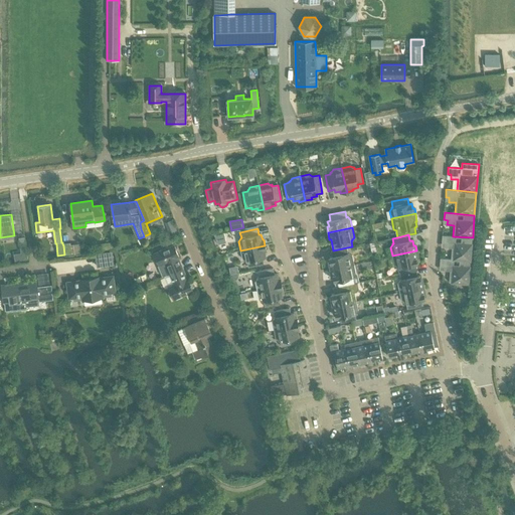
[(445,247),(452,247),(451,259),(471,261),(473,237),(453,236),(443,235),(442,242),(446,242),(445,247)]
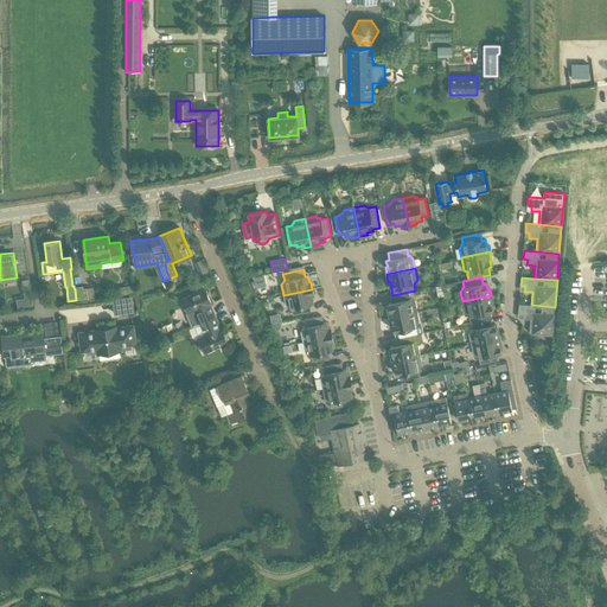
[(83,287),(74,287),(75,289),(75,291),(76,300),(76,302),(77,302),(89,301),(87,288),(83,289),(83,287)]
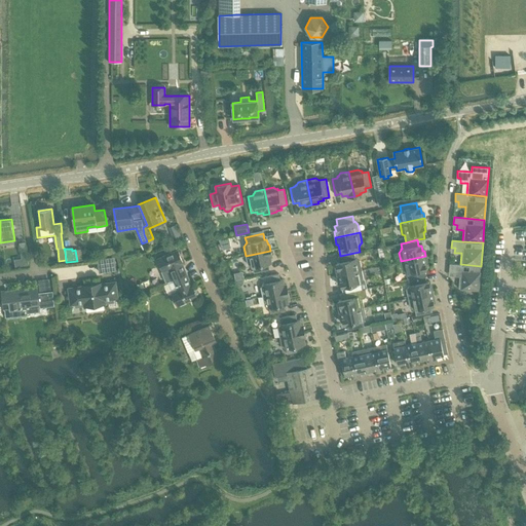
[(178,251),(157,259),(162,272),(164,276),(166,280),(186,272),(182,263),(183,263),(178,251)]
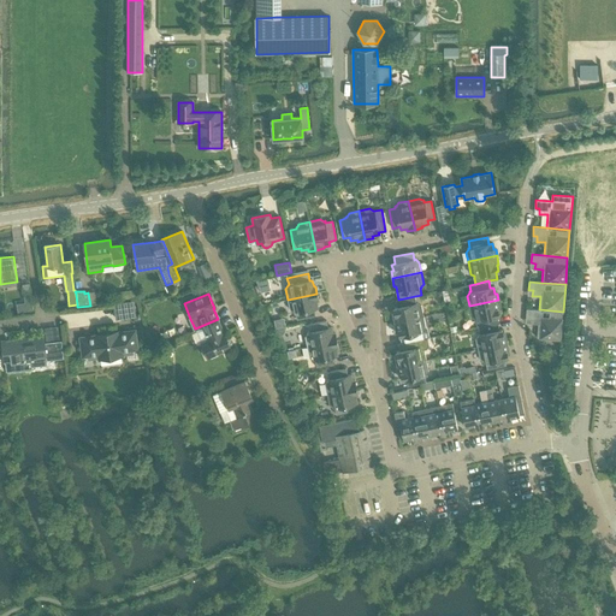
[(317,302),(319,301),(317,294),(288,300),(290,311),(294,313),(296,313),(297,320),(317,315),(314,309),(318,308),(317,302)]
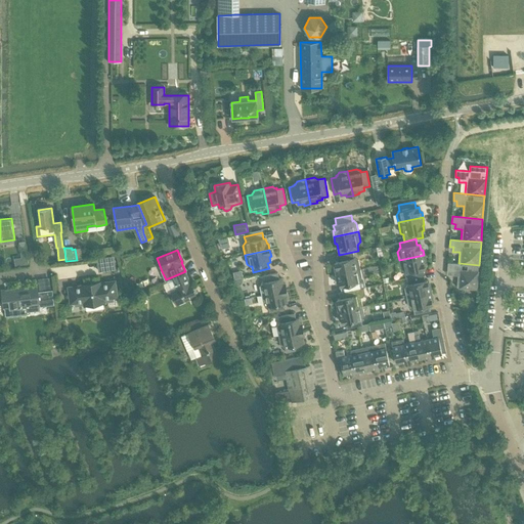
[(354,258),(353,252),(339,255),(337,255),(338,261),(336,262),(337,268),(335,268),(336,274),(360,268),(358,260),(356,258),(355,257),(354,258)]
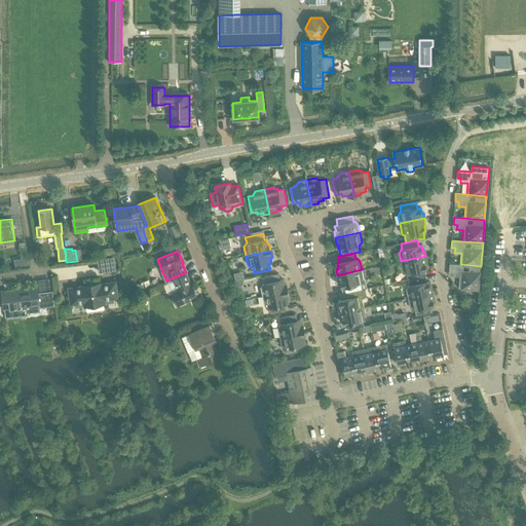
[(407,278),(425,274),(424,269),(426,269),(425,264),(426,263),(425,256),(401,261),(403,271),(406,273),(407,278)]
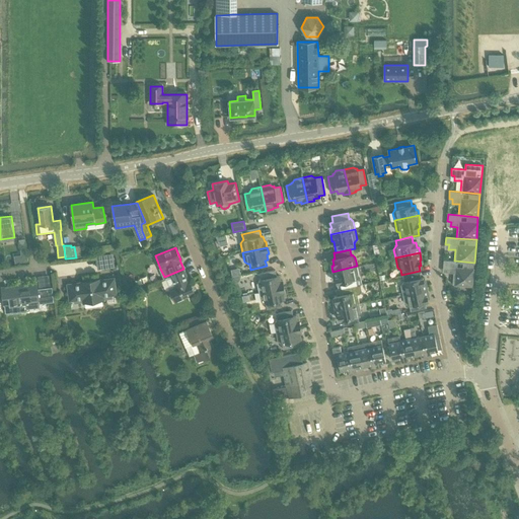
[(113,253),(96,256),(98,269),(114,267),(113,253)]
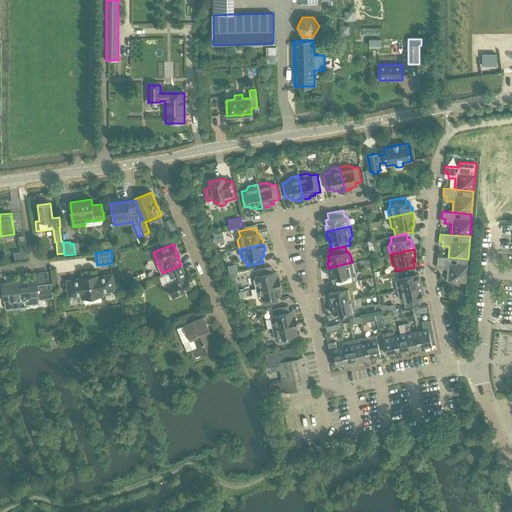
[(440,269),(447,269),(447,281),(466,282),(468,259),(448,257),(438,257),(437,264),(441,264),(440,269)]
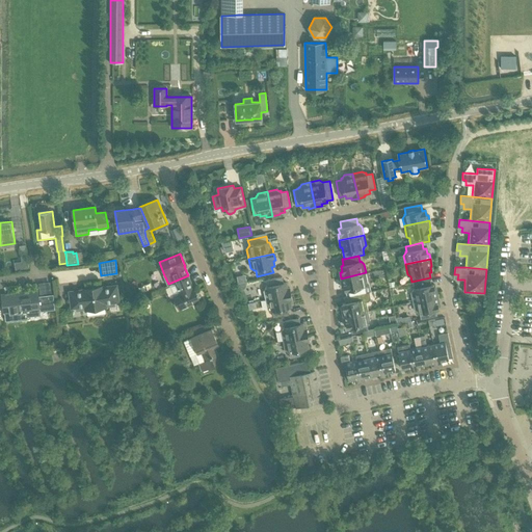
[(360,293),(366,292),(365,287),(366,287),(366,286),(368,283),(366,272),(341,278),(342,285),(344,285),(345,291),(348,290),(349,295),(360,293)]
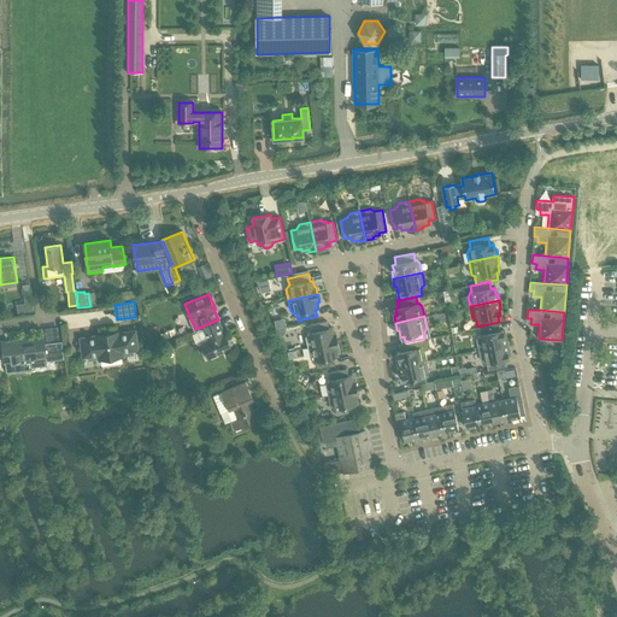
[(200,342),(207,359),(231,348),(225,334),(224,334),(218,319),(195,329),(197,331),(201,342),(200,342)]
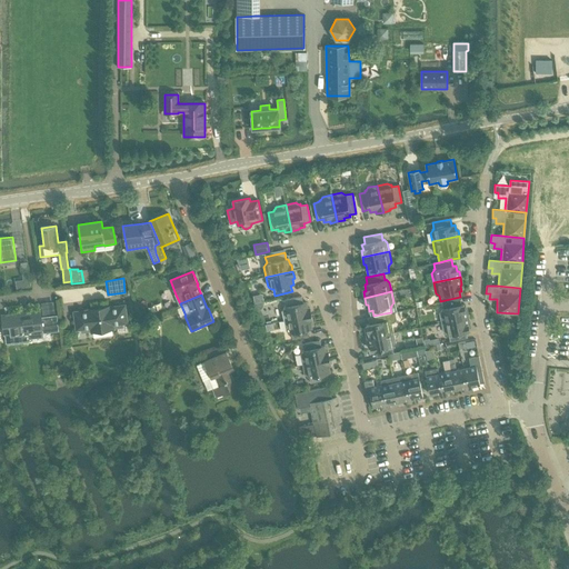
[(307,302),(303,303),(301,297),(285,300),(286,307),(285,307),(285,308),(282,310),(285,320),(311,315),(310,308),(308,308),(307,302)]
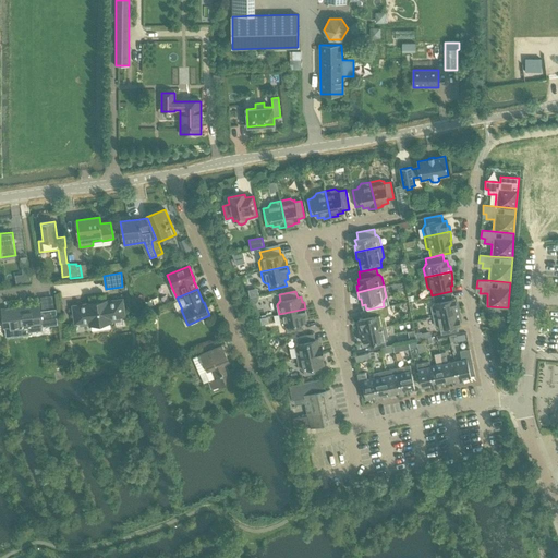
[(433,315),(459,310),(458,304),(456,304),(455,299),(452,299),(451,291),(432,295),(432,296),(433,296),(434,302),(433,302),(433,303),(431,306),(433,315)]
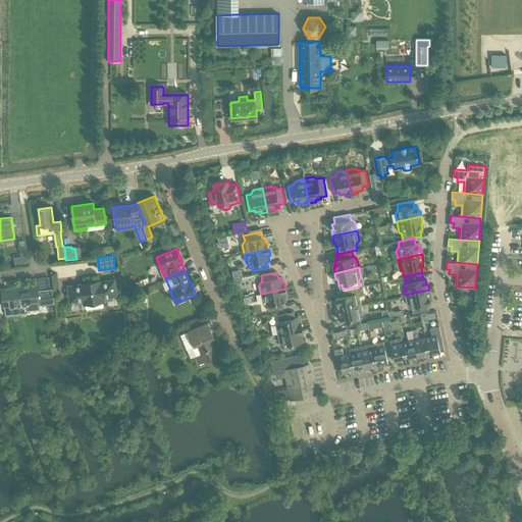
[(116,296),(114,279),(101,281),(101,280),(100,280),(100,281),(98,282),(98,280),(85,282),(85,283),(82,284),(82,283),(81,283),(81,284),(68,286),(70,303),(84,301),(84,304),(104,301),(103,298),(116,296)]
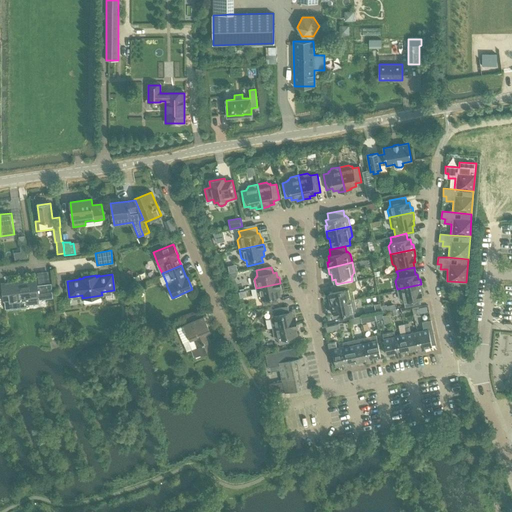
[(51,283),(44,284),(37,285),(36,279),(26,280),(26,282),(2,285),(4,302),(5,302),(6,309),(27,306),(25,298),(38,296),(39,299),(53,297),(51,283)]
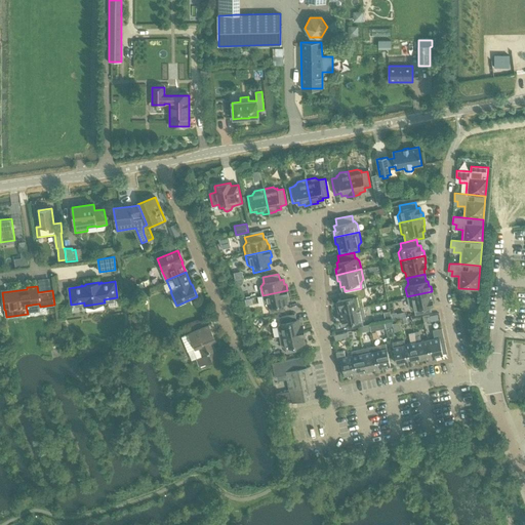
[(363,307),(362,297),(364,297),(366,294),(364,288),(361,288),(355,289),(345,291),(345,292),(339,293),(340,299),(338,299),(339,306),(337,306),(338,312),(363,307)]
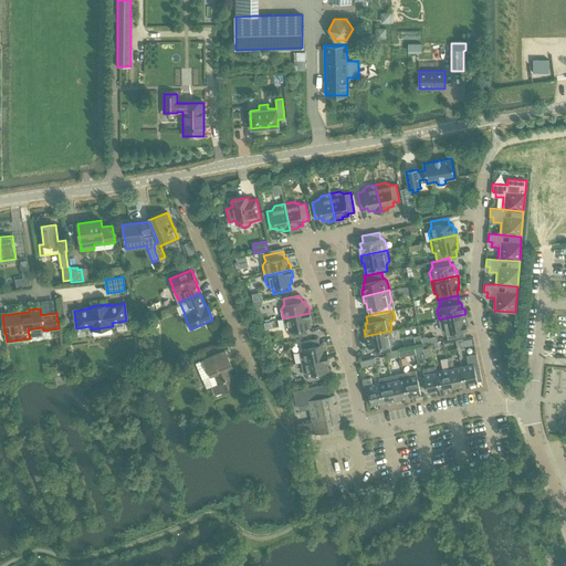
[(308,321),(311,321),(310,313),(283,318),(285,328),(287,331),(289,332),(290,332),(291,337),(308,334),(306,327),(311,326),(308,321)]
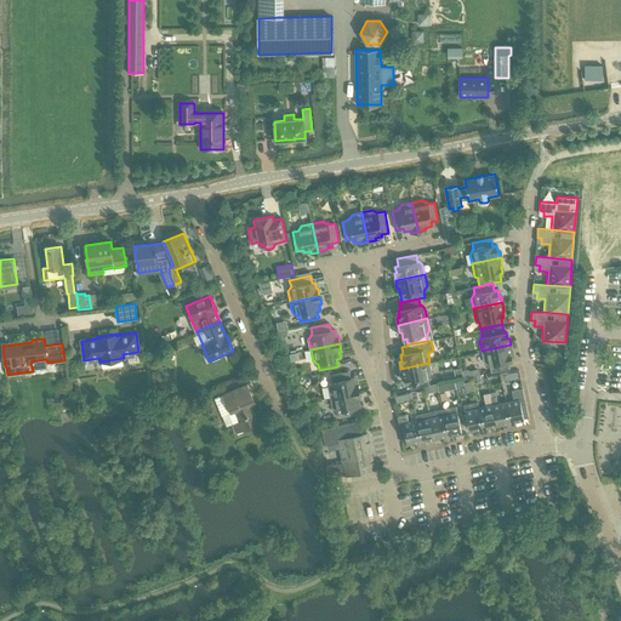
[(489,365),(491,372),(510,369),(508,362),(512,360),(511,354),(513,353),(511,345),(482,351),(484,363),(488,365),(488,366),(489,365)]
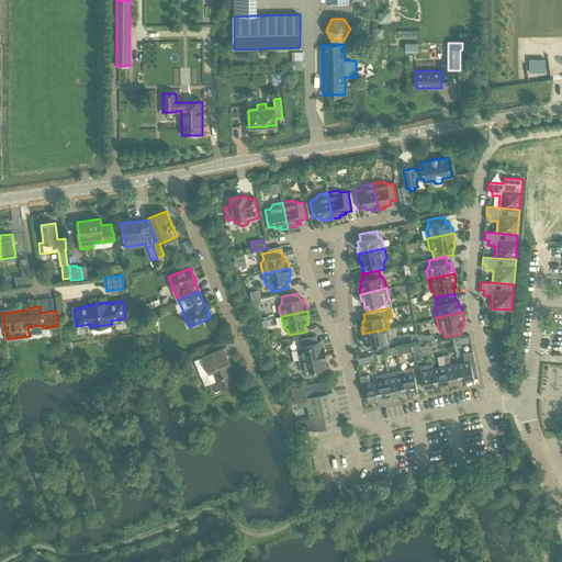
[(389,349),(388,343),(390,343),(389,341),(391,338),(389,328),(362,334),(364,341),(366,340),(368,347),(370,346),(372,352),(389,349)]
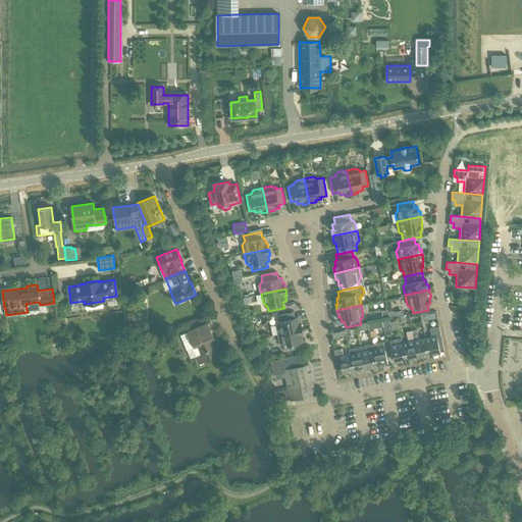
[(298,318),(295,318),(294,312),(277,315),(278,321),(277,321),(277,322),(275,325),(277,334),(302,329),(301,322),(299,323),(298,318)]
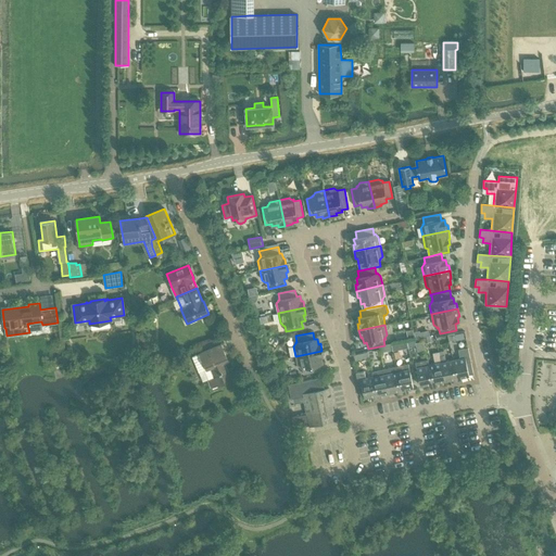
[(207,380),(211,388),(231,380),(224,362),(228,361),(220,344),(199,353),(199,354),(192,356),(199,373),(204,370),(209,380),(207,380)]
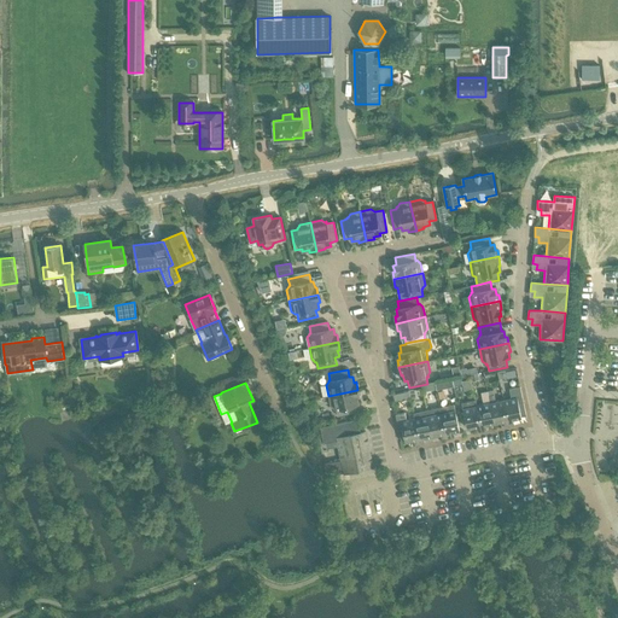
[(503,400),(509,426),(514,425),(513,419),(522,418),(522,417),(526,415),(520,386),(509,389),(511,398),(503,400)]
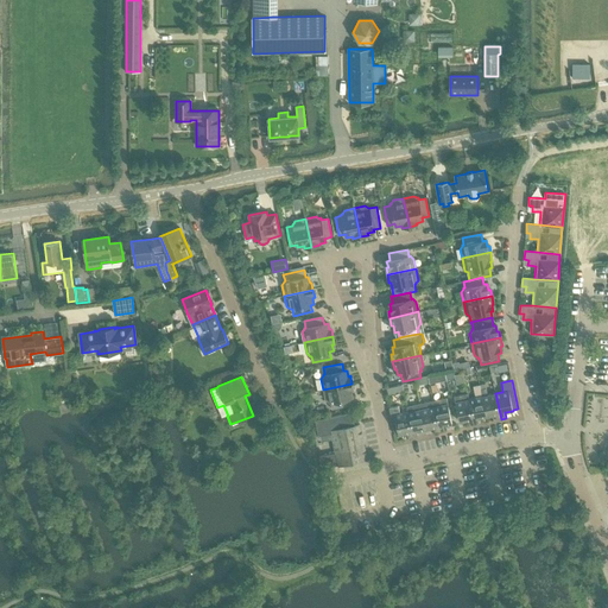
[(352,391),(353,391),(352,384),(323,390),(325,400),(329,403),(330,403),(331,410),(350,405),(349,399),(353,398),(352,391)]
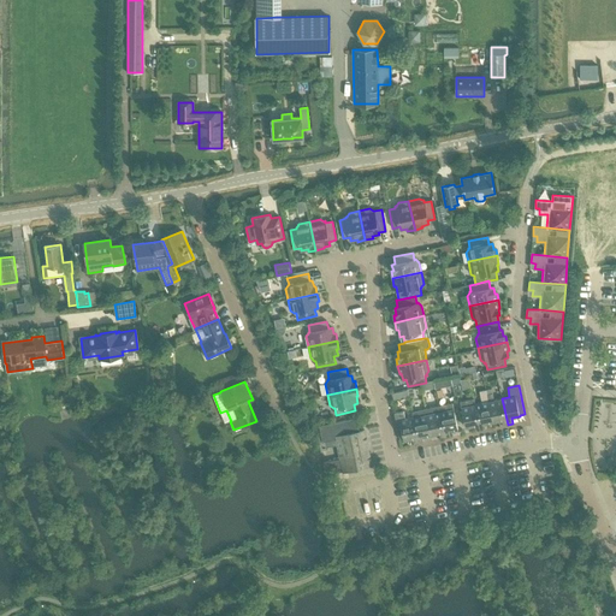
[(502,398),(493,400),(492,389),(486,390),(493,421),(501,420),(503,426),(508,425),(502,398)]
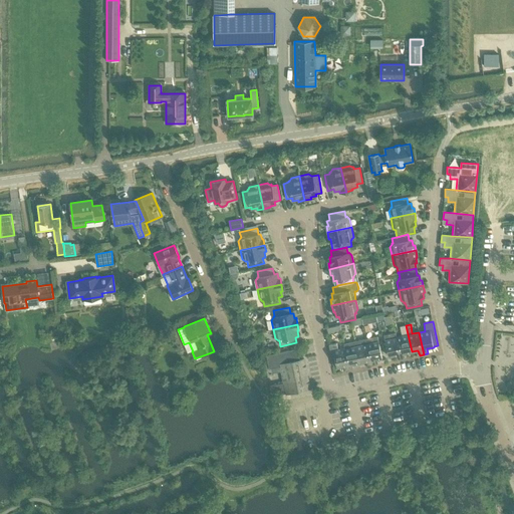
[(328,334),(340,331),(339,325),(327,328),(328,334)]
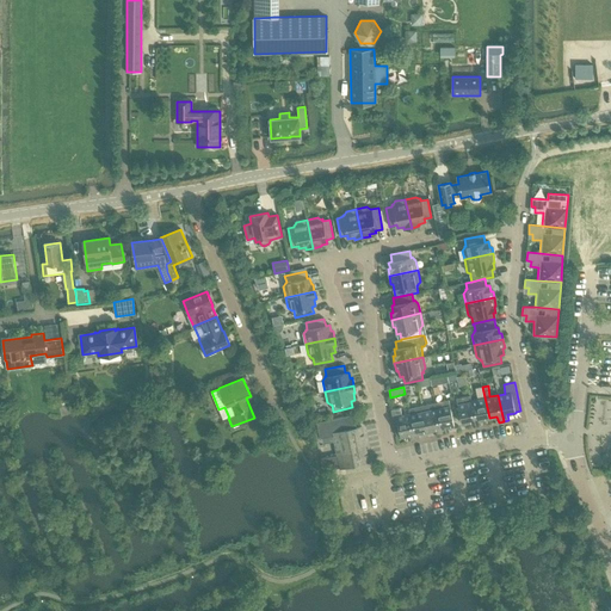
[(480,420),(489,418),(482,387),(476,388),(477,399),(471,401),(470,401),(476,426),(481,426),(480,420)]
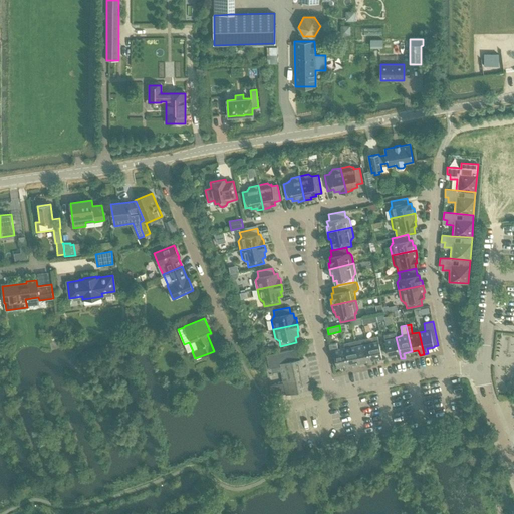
[(396,337),(397,337),(396,333),(383,335),(389,356),(396,355),(397,359),(401,358),(396,337)]
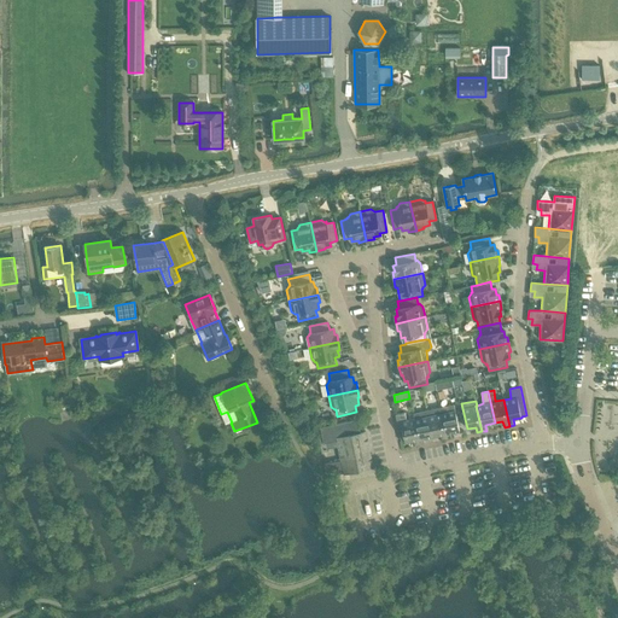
[(459,430),(455,410),(454,404),(439,408),(447,439),(452,438),(450,432),(459,430)]
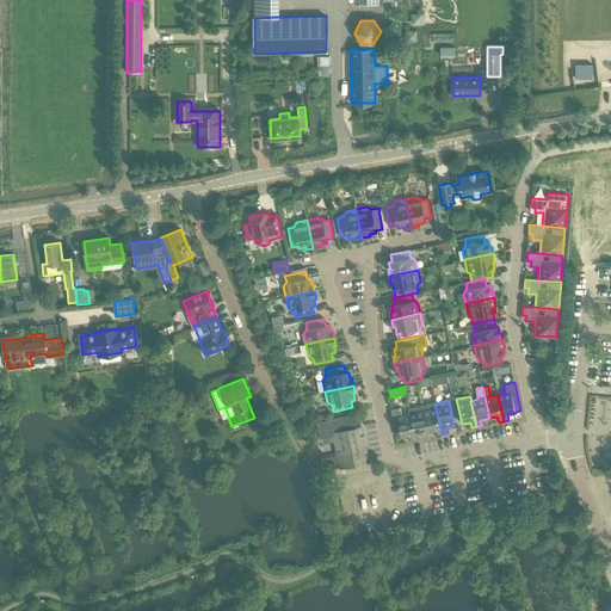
[(437,434),(442,434),(434,403),(423,406),(427,431),(436,430),(437,434)]
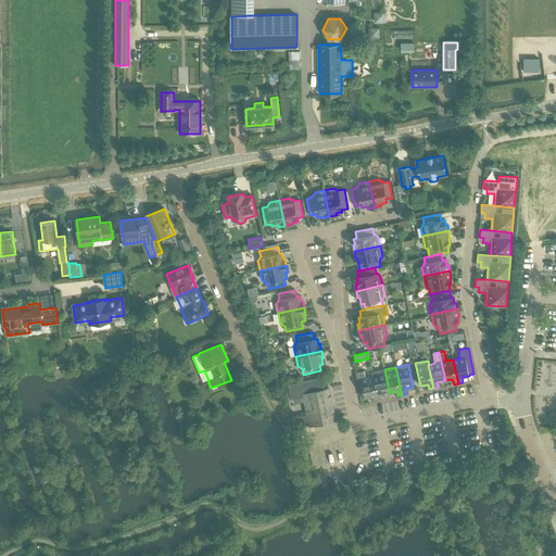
[(381,394),(389,392),(384,369),(371,371),(373,377),(378,400),(382,399),(381,394)]
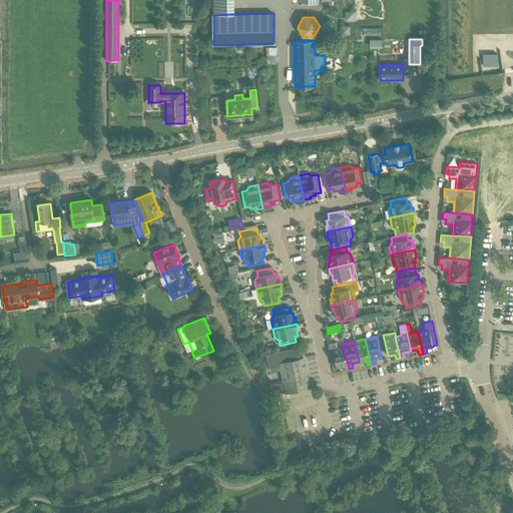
[(349,369),(344,348),(338,349),(337,343),(329,344),(333,367),(336,366),(336,367),(344,365),(345,370),(349,369)]
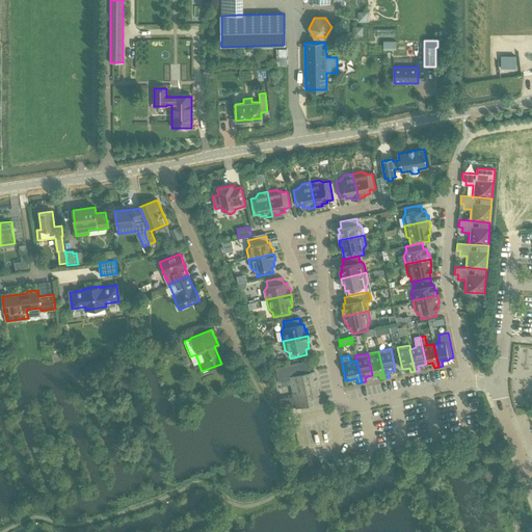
[(308,369),(310,369),(308,361),(275,368),(278,382),(290,379),(294,396),(278,399),(282,410),(296,407),(321,402),(315,372),(309,373),(308,369)]
